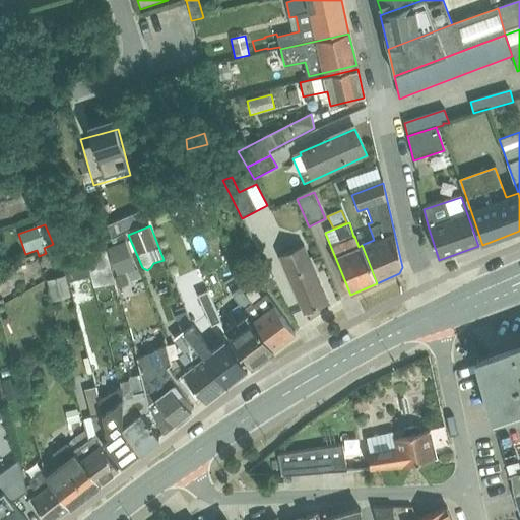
[(125,243),(107,249),(117,276),(135,269),(125,243)]
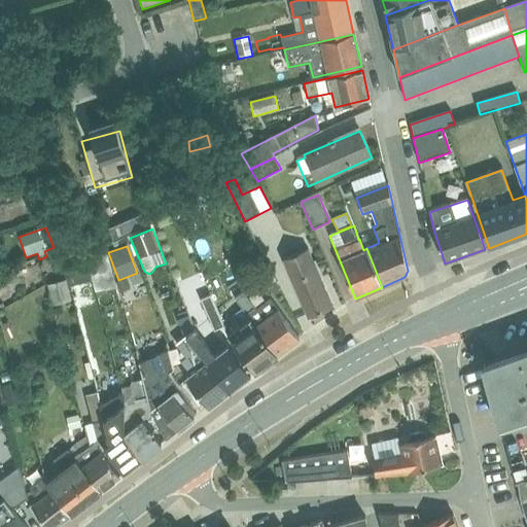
[(308,319),(332,308),(307,249),(283,259),(308,319)]
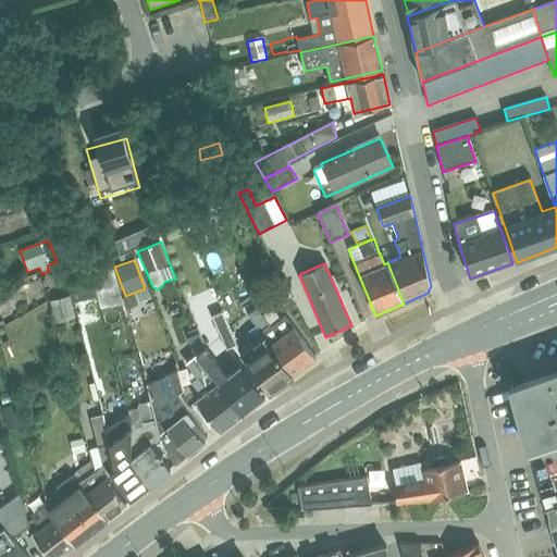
[(113,269),(93,275),(94,283),(98,297),(100,310),(123,305),(113,269)]
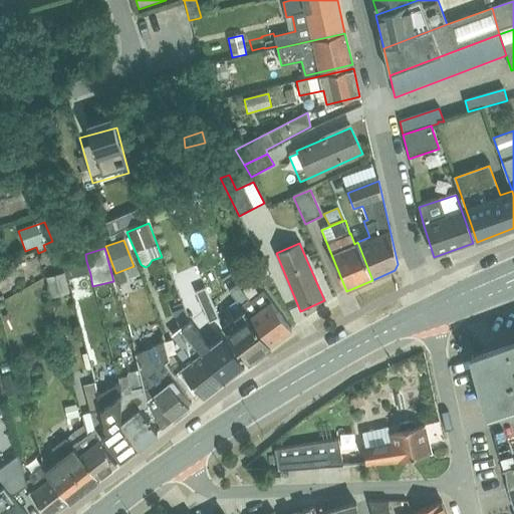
[(90,274),(86,261),(65,267),(69,280),(90,274)]
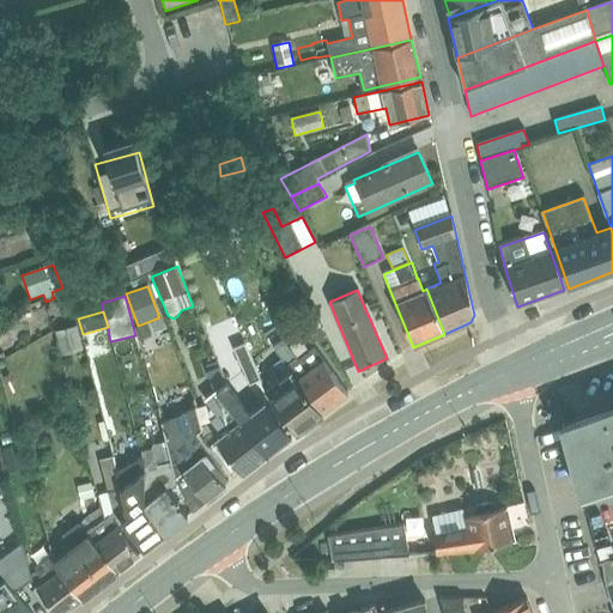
[(314,315),(298,322),(310,346),(326,338),(314,315)]
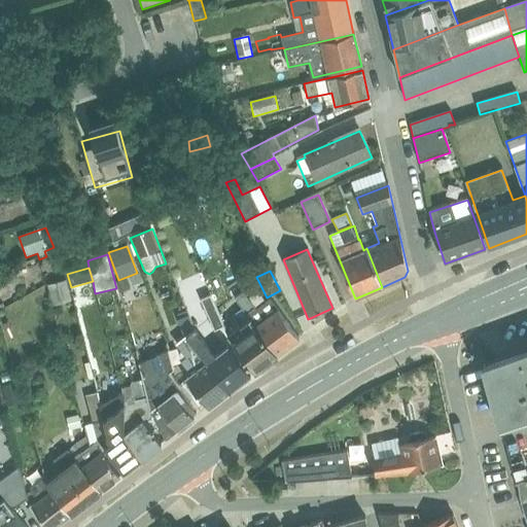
[(66,281),(47,286),(54,307),(72,302),(66,281)]
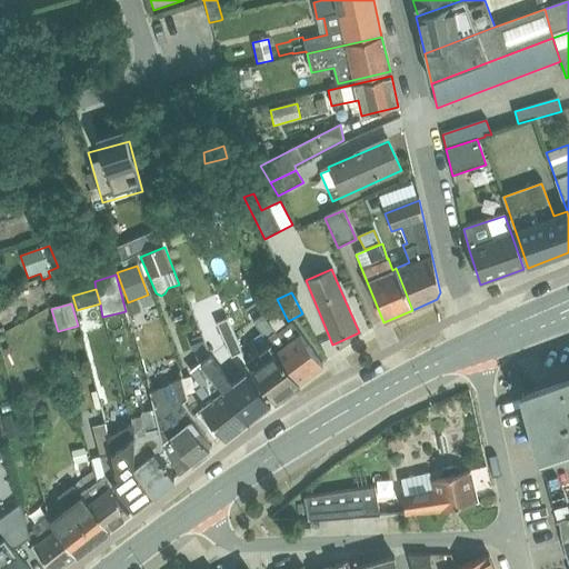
[(299,385),(323,367),(291,322),(277,333),(262,316),(255,322),(270,343),(299,385)]
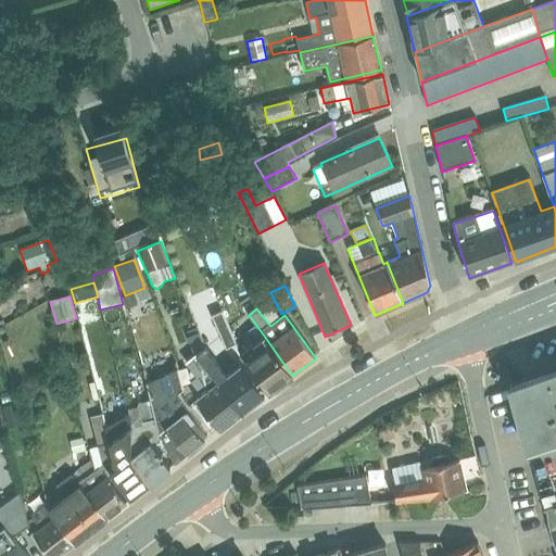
[(222,313),(212,317),(226,351),(237,345),(222,313)]
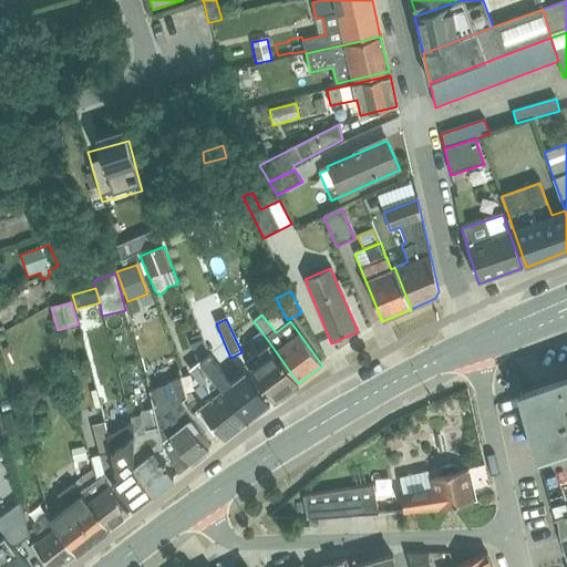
[(200,362),(208,356),(200,336),(188,340),(197,363),(200,362)]
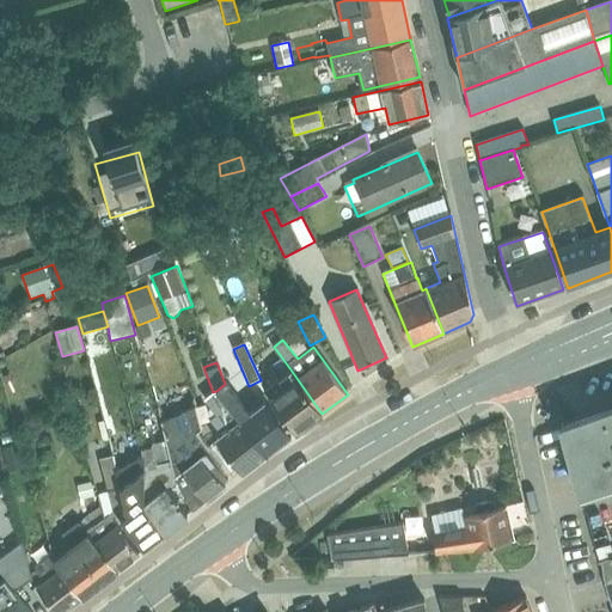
[(322,414),(291,369),(264,390),(295,433),(322,414)]
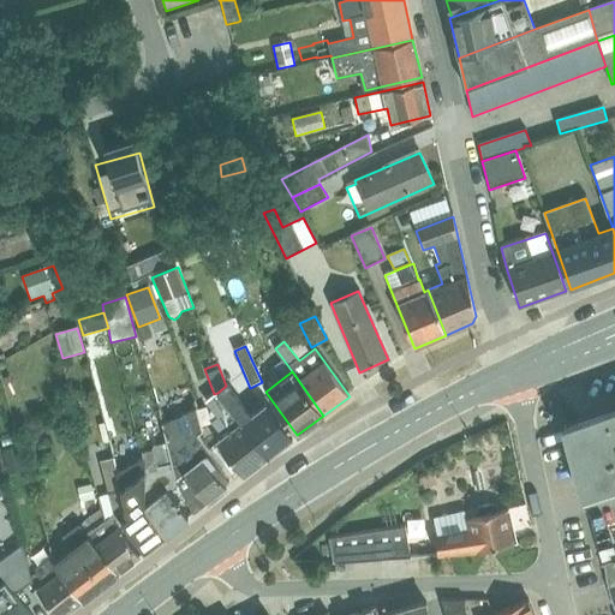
[(268,458),(292,439),(264,404),(250,416),(226,386),(218,393),(268,458)]
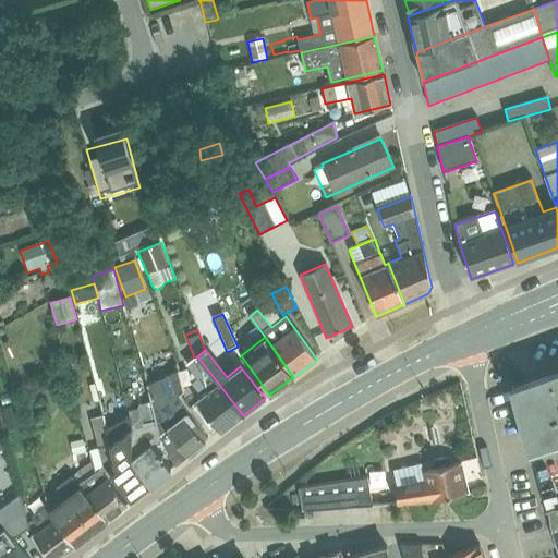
[(243,415),(197,356),(194,358),(185,364),(192,373),(191,374),(190,381),(191,384),(202,397),(195,401),(220,433),(243,415)]
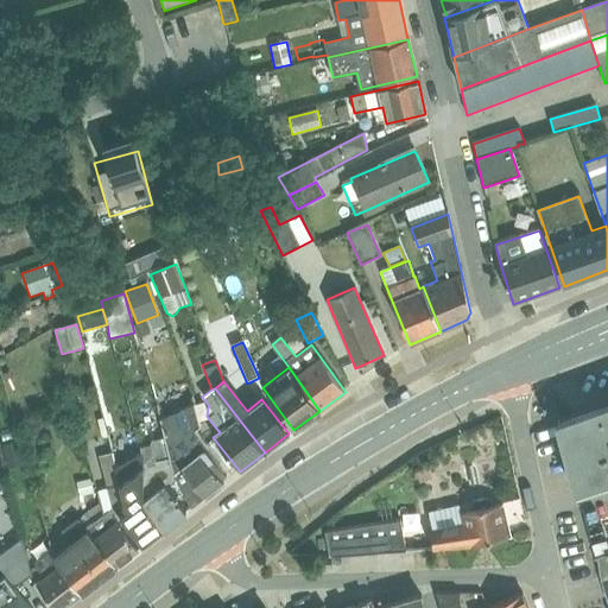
[(190,510),(223,485),(221,481),(226,477),(196,430),(201,428),(194,403),(160,420),(173,477),(190,510)]
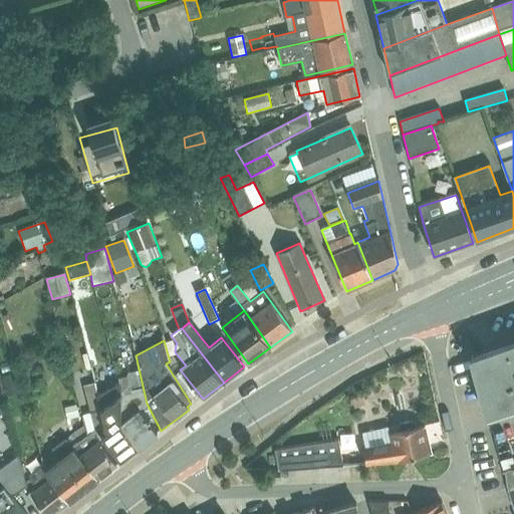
[(488,418),(513,408),(513,342),(472,357),(488,418)]
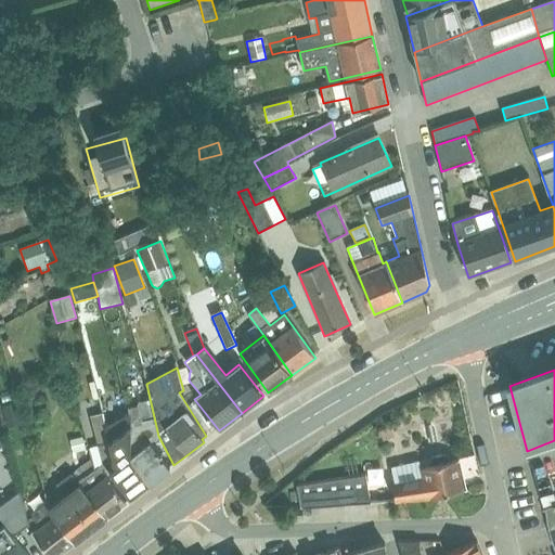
[(149,485),(170,468),(150,442),(155,439),(143,402),(132,405),(131,408),(140,439),(139,439),(143,447),(130,457),(149,485)]
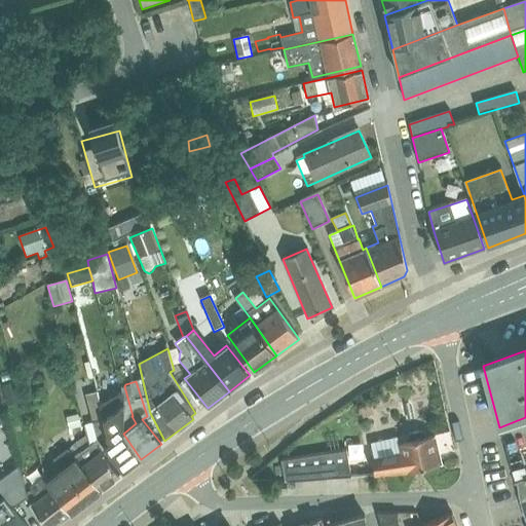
[(22,403),(15,383),(0,387),(6,408),(22,403)]
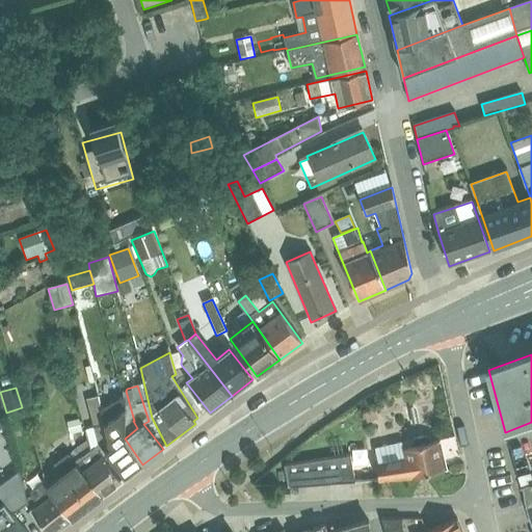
[(87,401),(98,445),(105,454),(110,450),(101,410),(98,398),(87,401)]
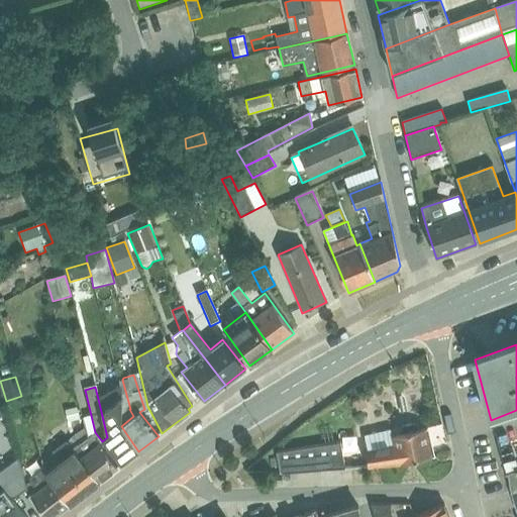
[(138,451),(121,426),(121,394),(119,387),(98,399),(107,437),(102,441),(121,466),(138,451)]
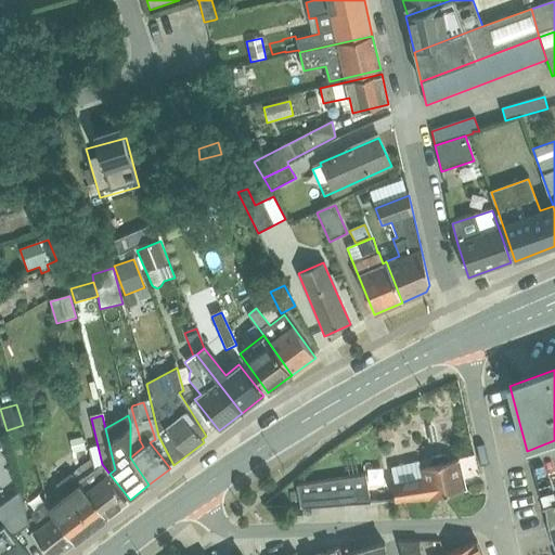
[(2,438),(0,438),(0,515),(22,510),(2,438)]
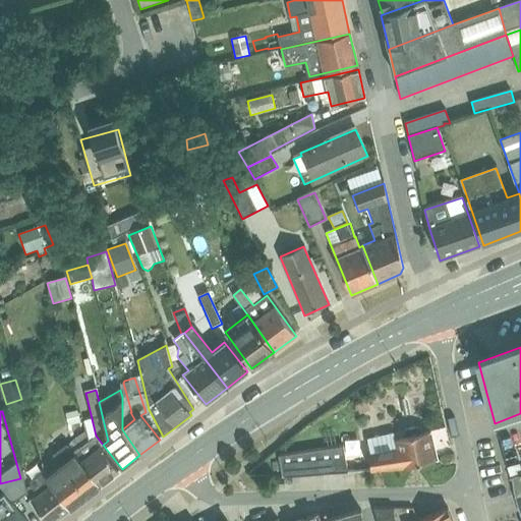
[(402,469),(438,461),(430,431),(396,440),(394,432),(367,440),(370,459),(371,471),(402,469)]
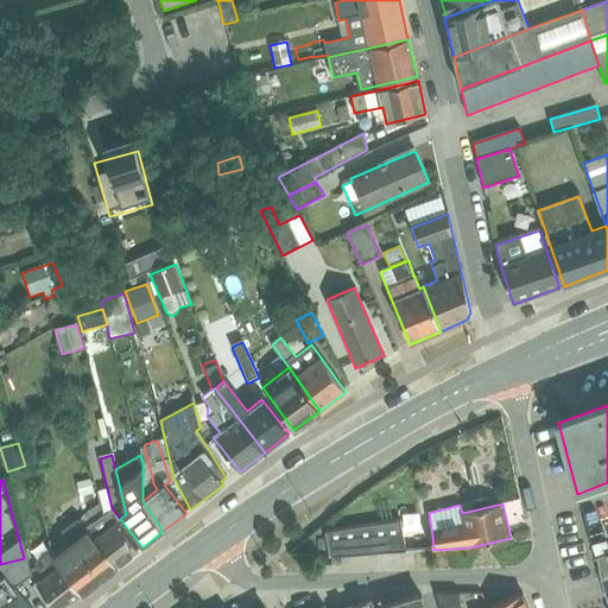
[(100,506),(80,520),(87,530),(102,517),(100,506)]
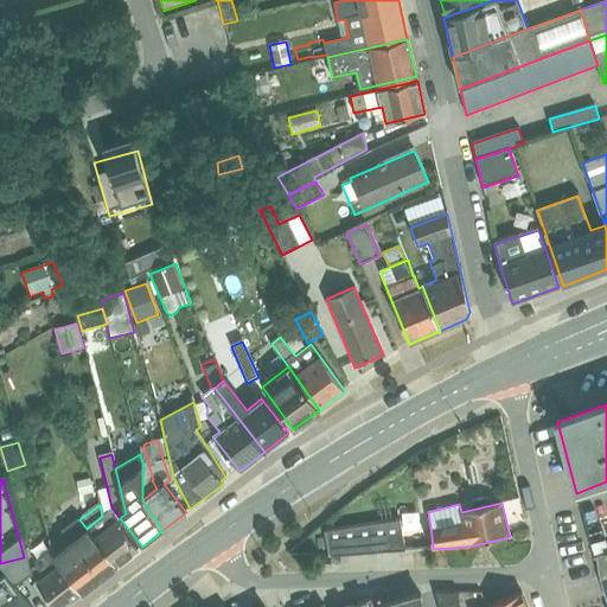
[(115,568),(142,547),(120,518),(112,508),(102,516),(87,529),(115,568)]
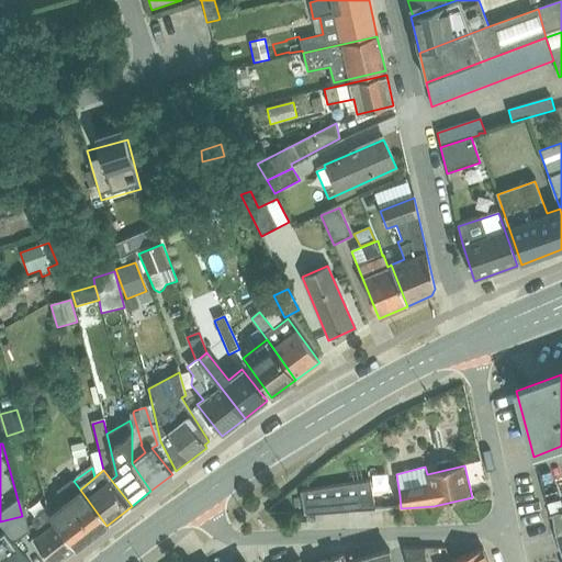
[(107,526),(80,490),(74,481),(71,479),(56,492),(65,502),(49,514),(75,550),(107,526)]
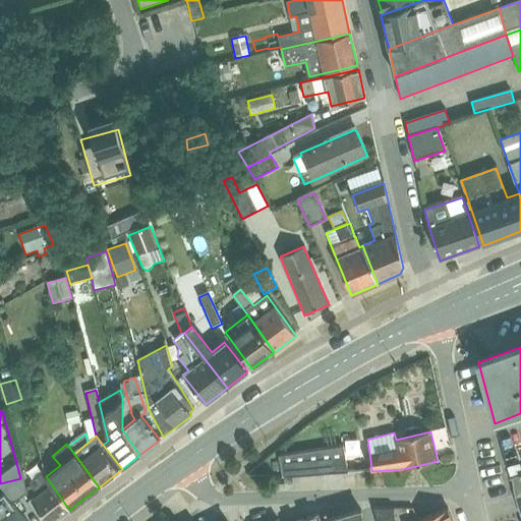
[(348,473),(343,447),(279,457),(283,478),(348,473)]
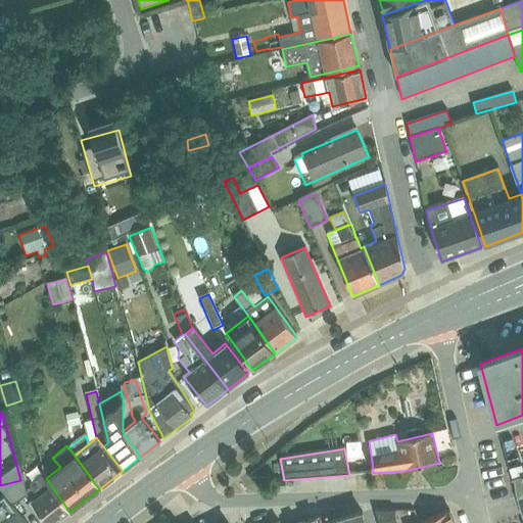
[(46,522),(55,522),(69,512),(46,478),(44,473),(30,484),(36,497),(31,503),(46,522)]
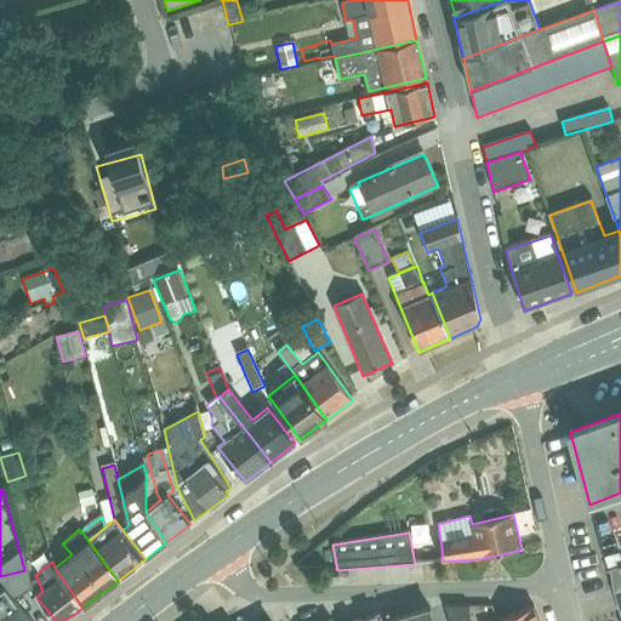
[(620,567),(608,573),(610,573),(611,577),(611,582),(613,587),(614,593),(620,591),(620,567)]
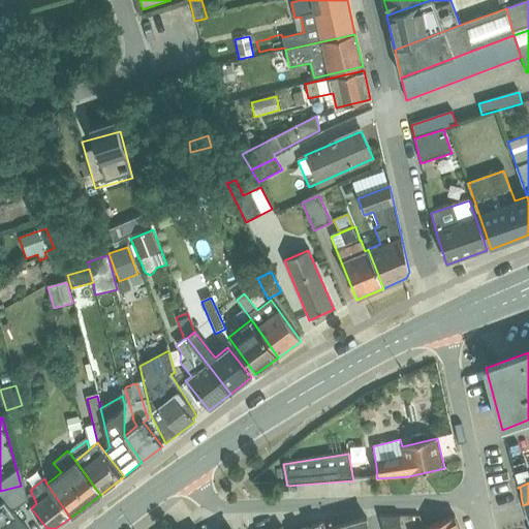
[(0,528),(24,528),(3,502),(0,504),(0,528)]
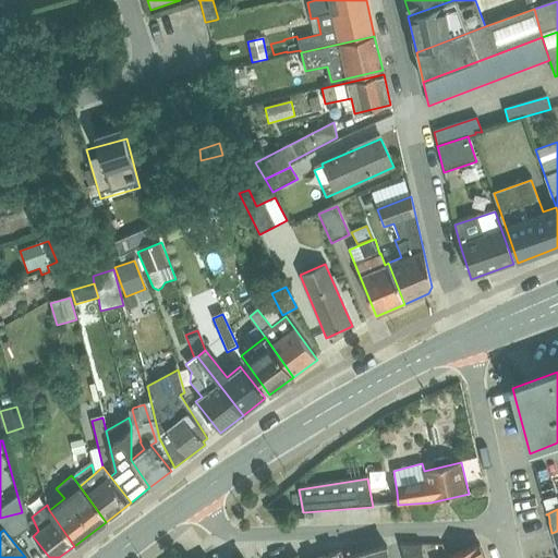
[(422,557),(422,546),(400,546),(403,557),(422,557)]
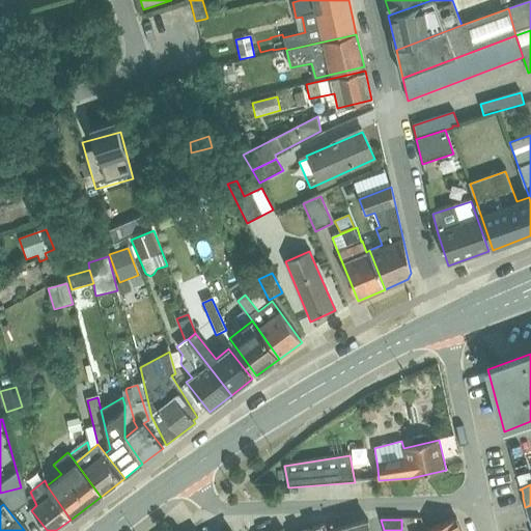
[(460,530),(456,520),(429,530),(460,530)]
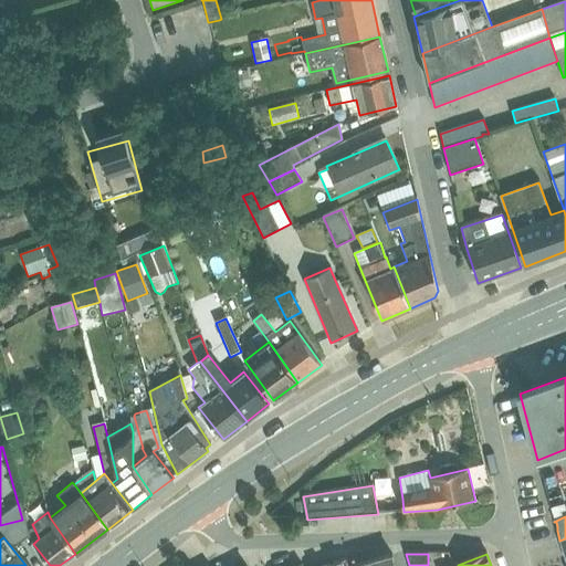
[(395,565),(392,556),(359,565),(395,565)]
